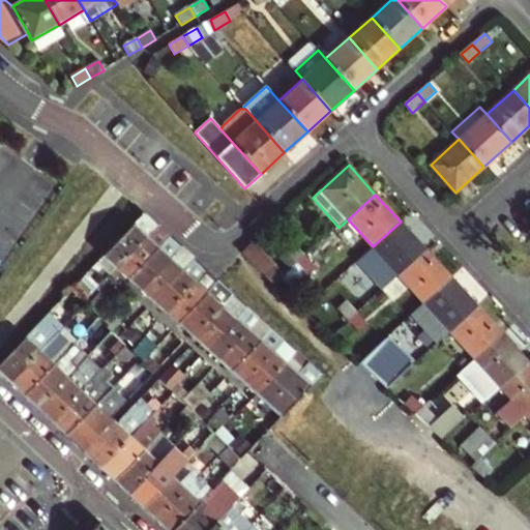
[(104,257),(117,268),(156,227),(143,215),(104,257)]
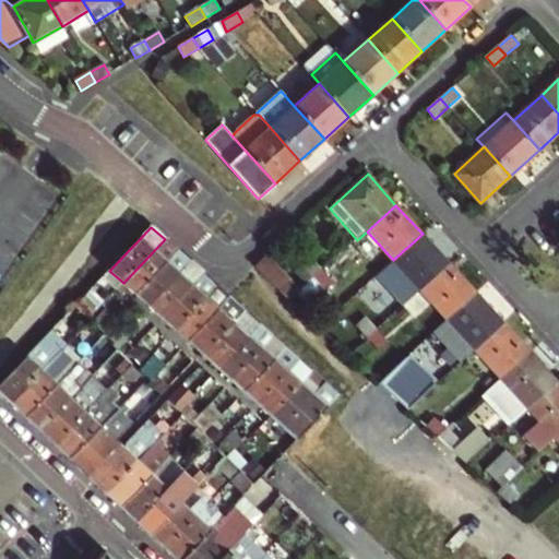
[(450,263),(423,234),(393,260),(375,277),(402,307),(419,290),(450,263)]
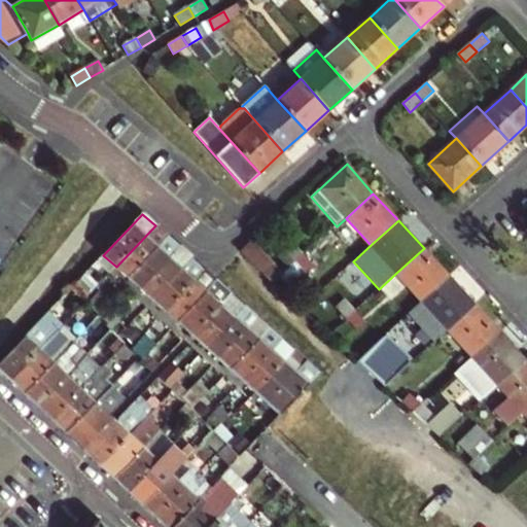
[(155,225),(116,267),(128,278),(168,237),(155,225)]
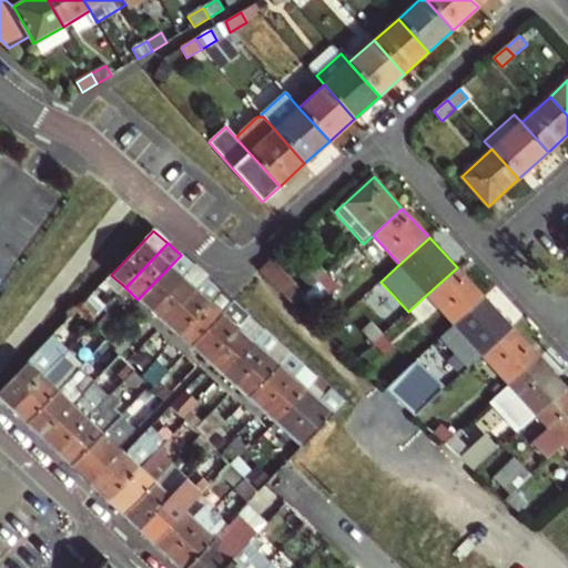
[(181,255),(138,300),(151,311),(193,266),(181,255)]
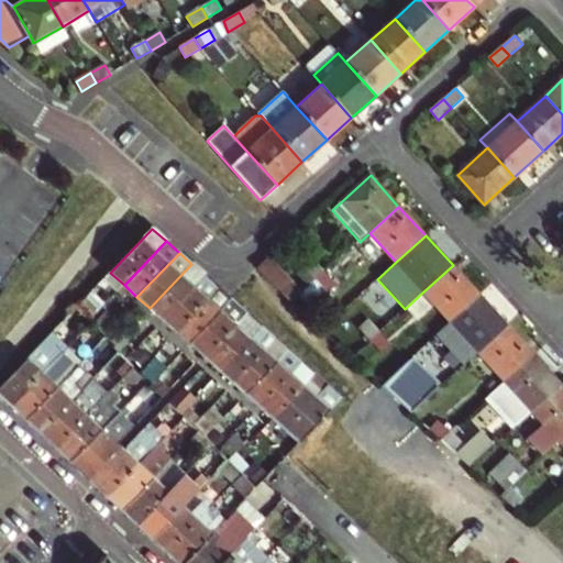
[(304,291),(267,256),(255,268),(291,302),(304,291)]
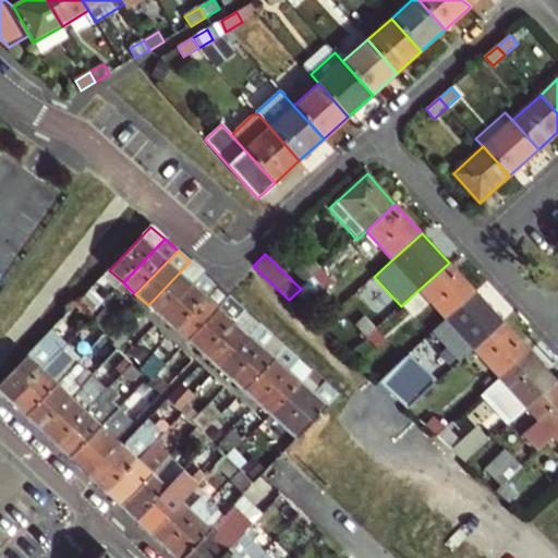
[(310,257),(302,265),(314,278),(322,270),(310,257)]
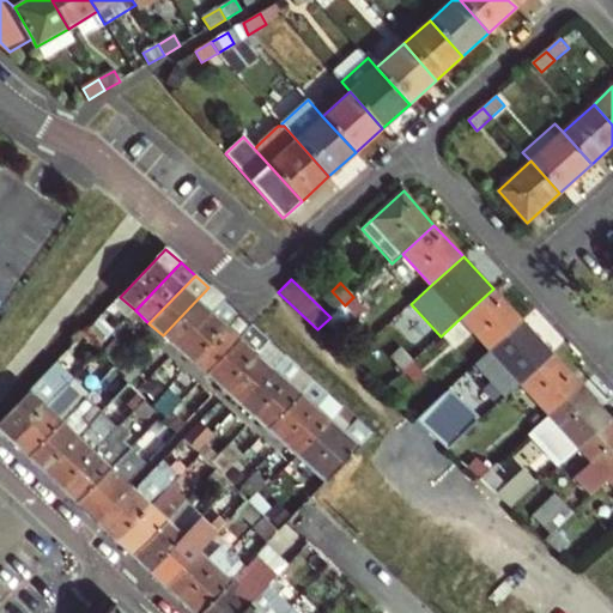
[(223,301),(208,287),(163,335),(177,349),(223,301)]
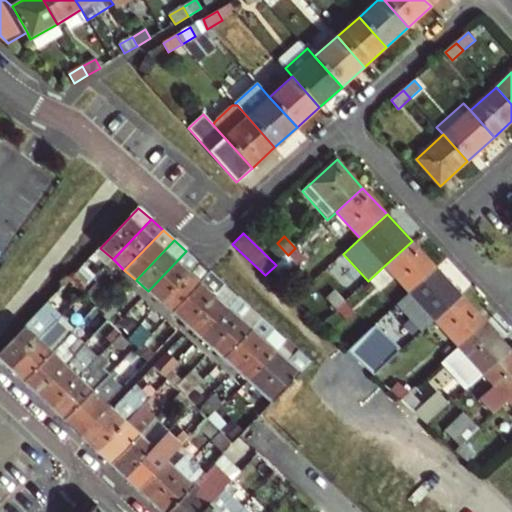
[(409,293),(436,268),(412,241),(384,266),(409,293)]
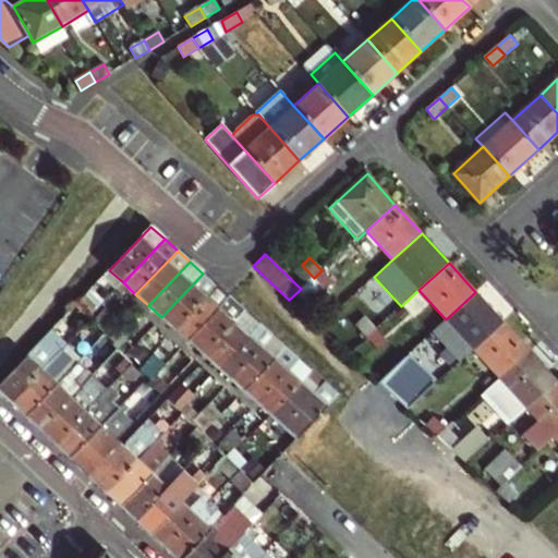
[(314,278),(302,265),(296,270),(307,283),(314,278)]
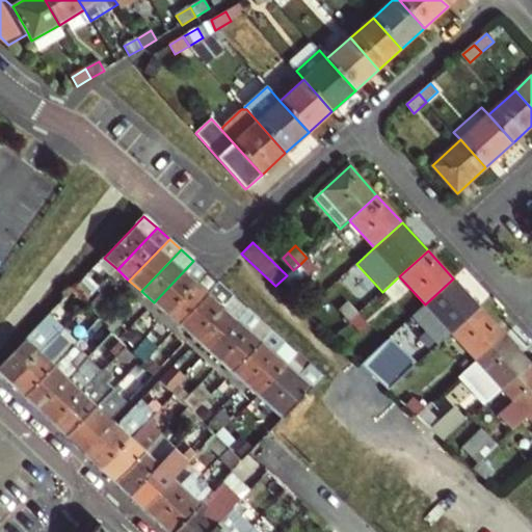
[(317,269),(307,258),(299,265),(310,276),(317,269)]
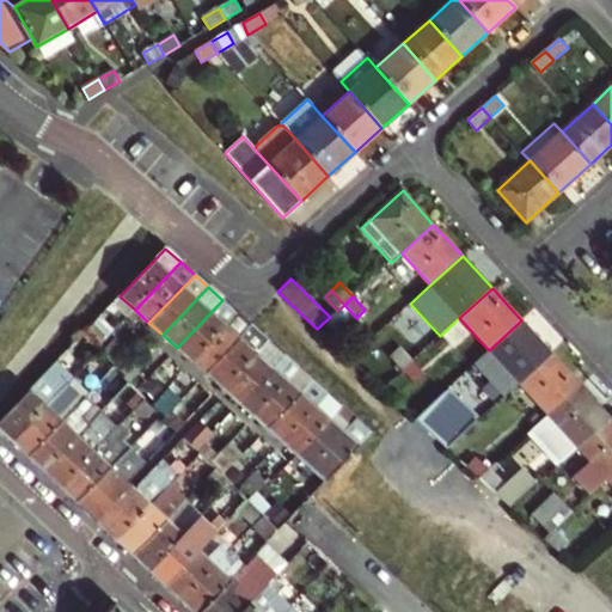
[(222,300),(177,348),(191,361),(238,314),(222,300)]
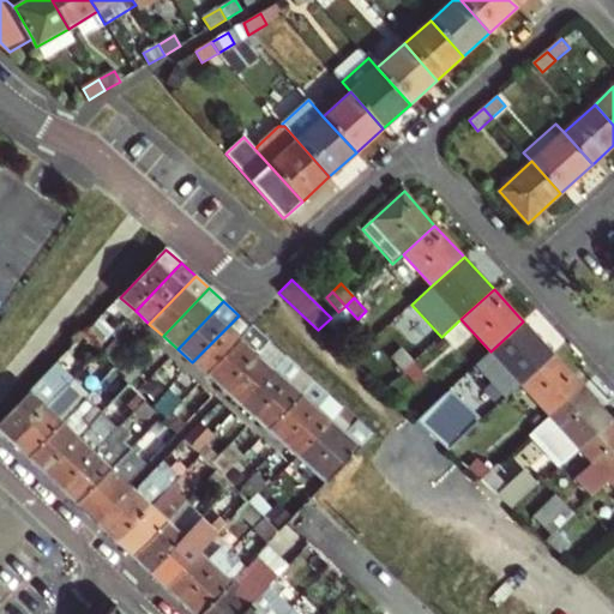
[(113,313),(108,309),(80,338),(88,344),(101,330),(98,329),(113,313)]
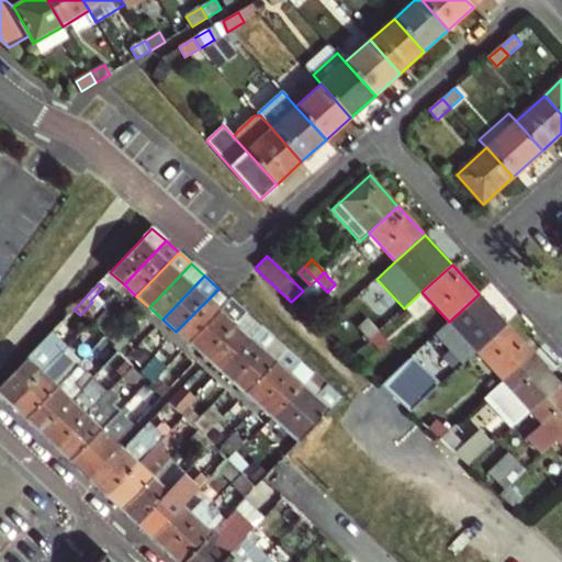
[(218,289),(176,332),(189,343),(231,300),(218,289)]
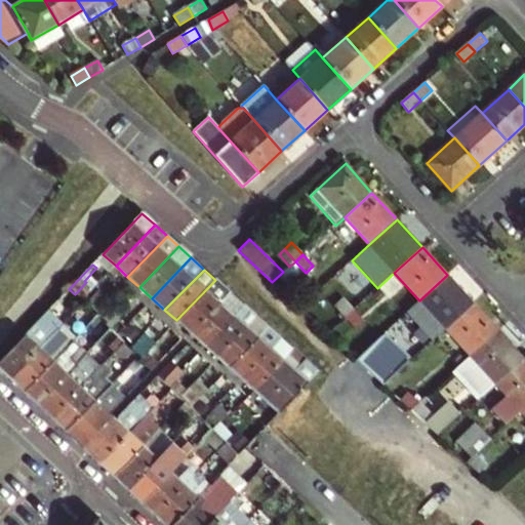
[(445,328),(473,304),(447,275),(419,300),(445,328)]
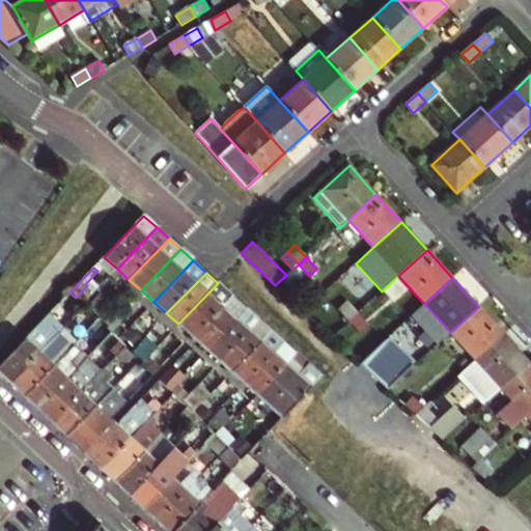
[(218,283),(178,324),(192,337),(232,296),(218,283)]
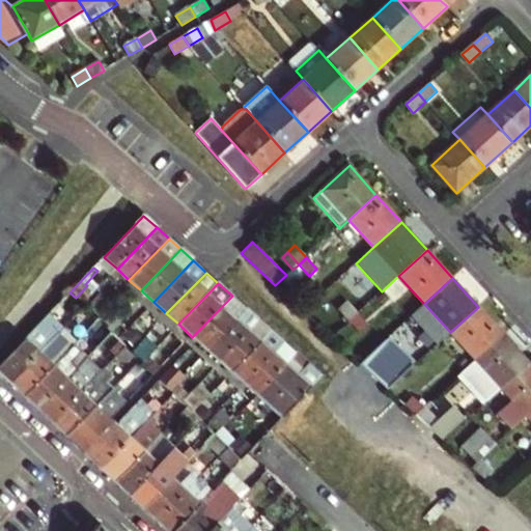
[(89,306),(96,313),(106,304),(109,301),(101,294),(89,306)]
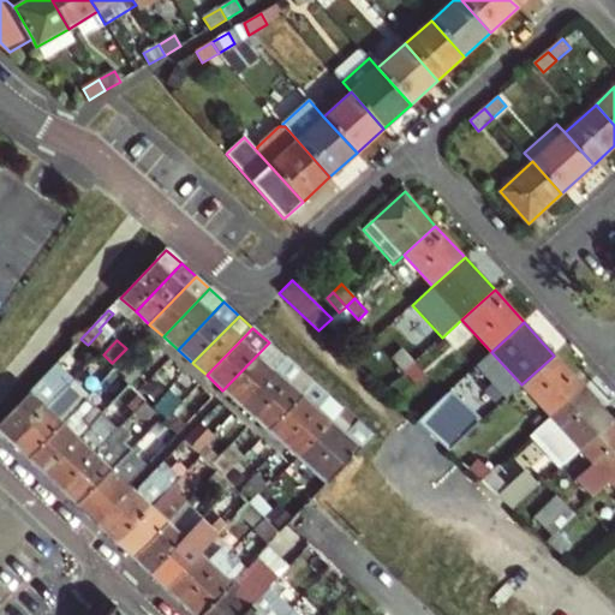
[(222,390),(239,405),(286,358),(269,342),(222,390)]
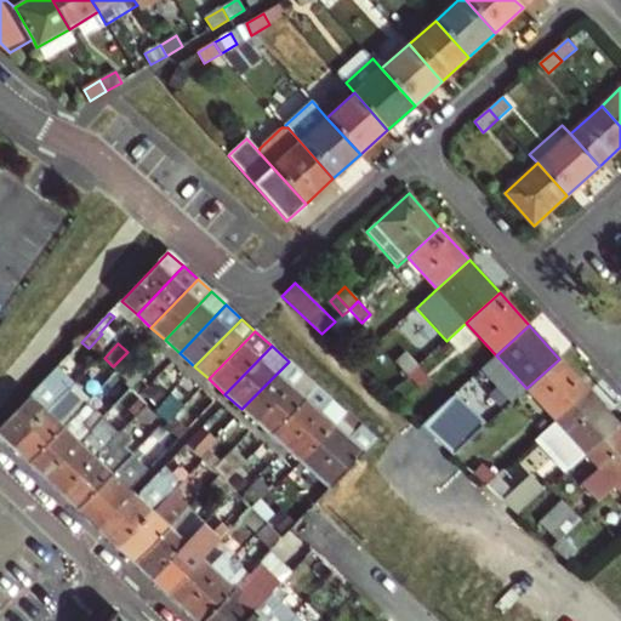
[(409,375),(417,366),(405,353),(397,362),(409,375)]
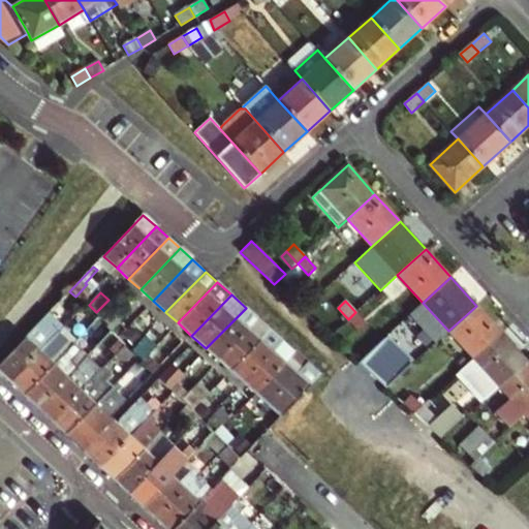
[(117,314),(105,303),(96,312),(109,323),(117,314)]
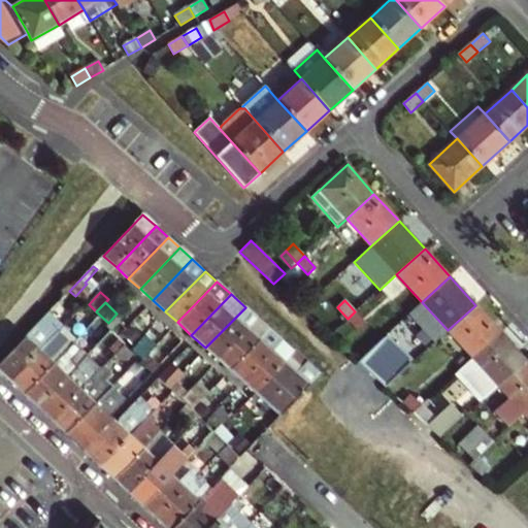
[(473,358),(501,333),(475,305),(448,330),(473,358)]
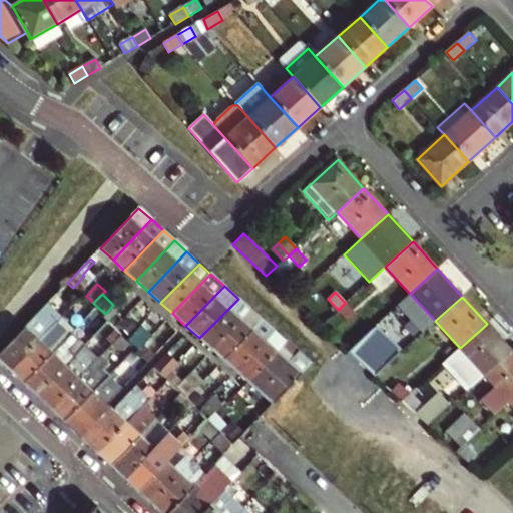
[(238,299),(199,338),(211,349),(249,309),(238,299)]
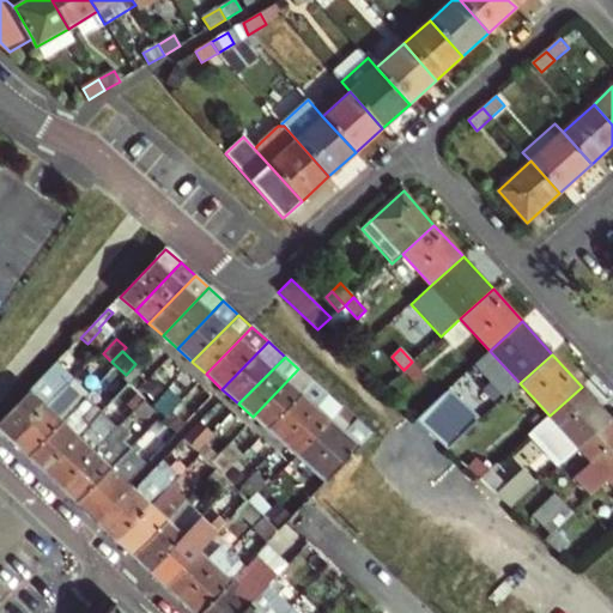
[(412,362),(404,370),(416,383),(425,375),(412,362)]
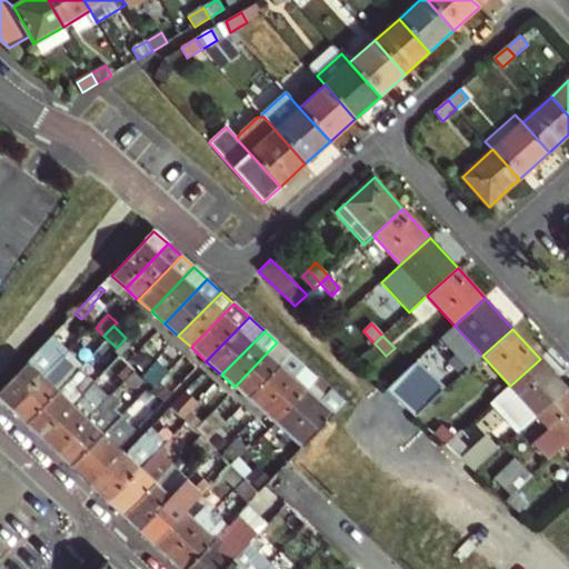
[(0,390),(0,399),(11,410),(52,366),(61,357),(47,342),(0,390)]
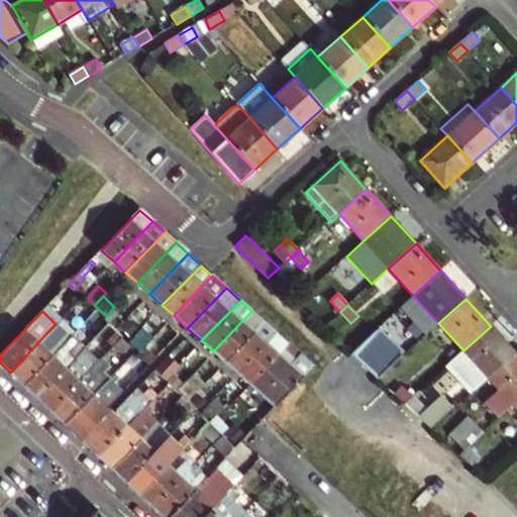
[(213,351),(226,363),(265,323),(251,311),(213,351)]
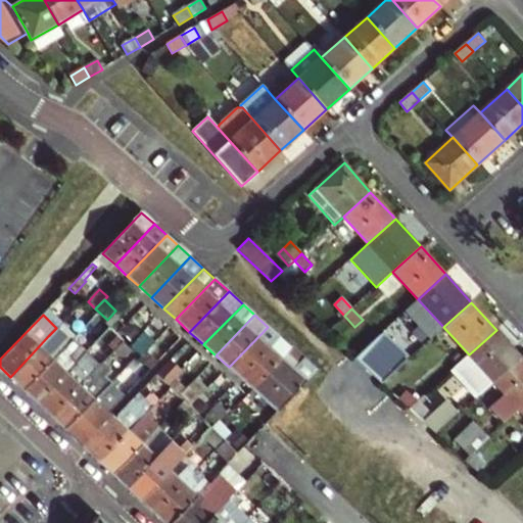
[(123,339),(116,333),(109,327),(102,334),(115,347),(123,339)]
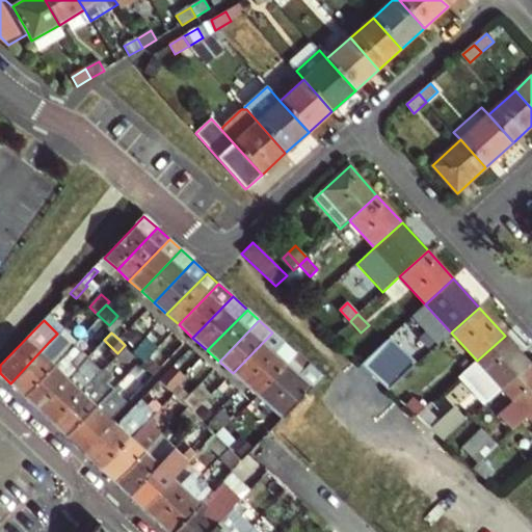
[(272,333),(233,373),(244,383),(284,343),(272,333)]
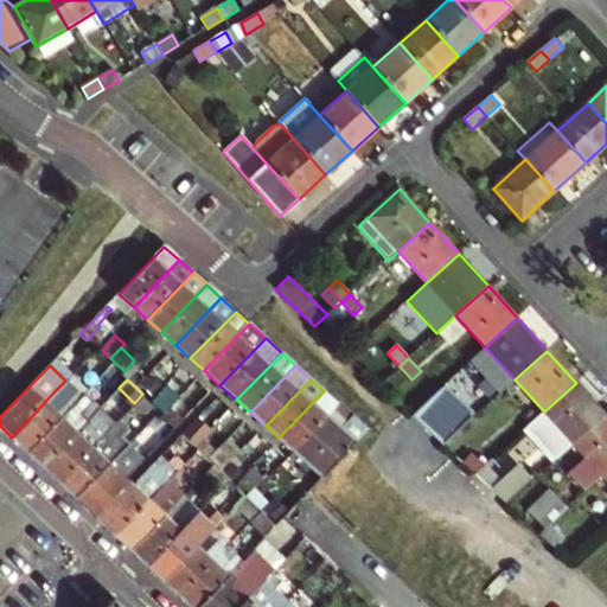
[(159,409),(164,414),(180,395),(166,382),(149,400),(159,409)]
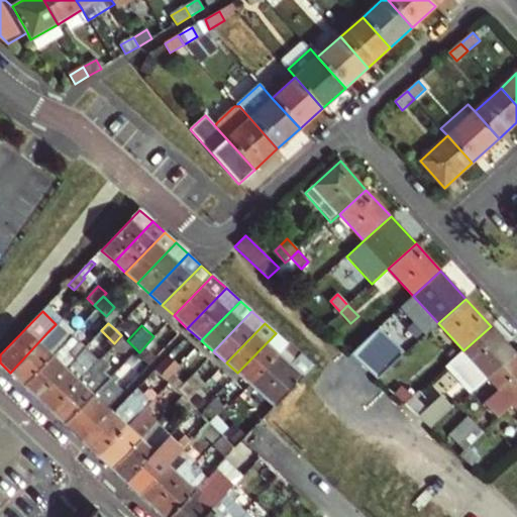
[(515,352),(491,326),(463,350),(488,378),(515,352)]
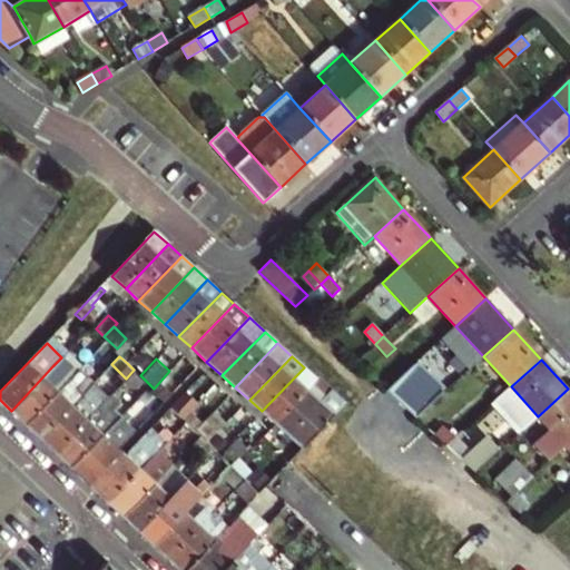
[(385,390),(416,419),(445,391),(415,363),(385,390)]
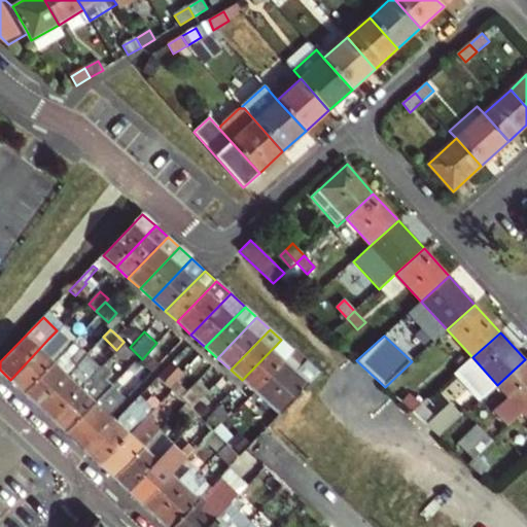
[(10,380),(23,392),(63,351),(48,339),(10,380)]
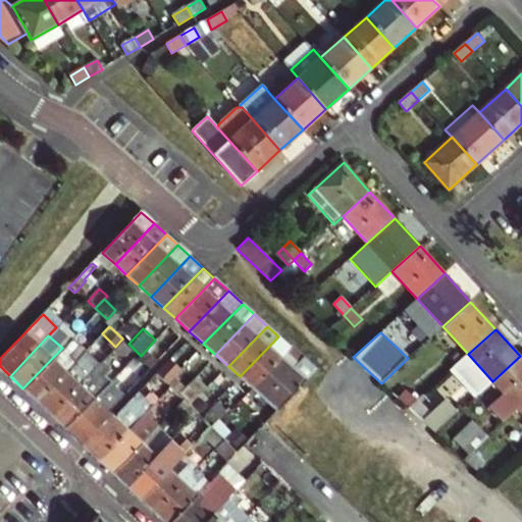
[(278,336),(240,376),(252,387),(291,347),(278,336)]
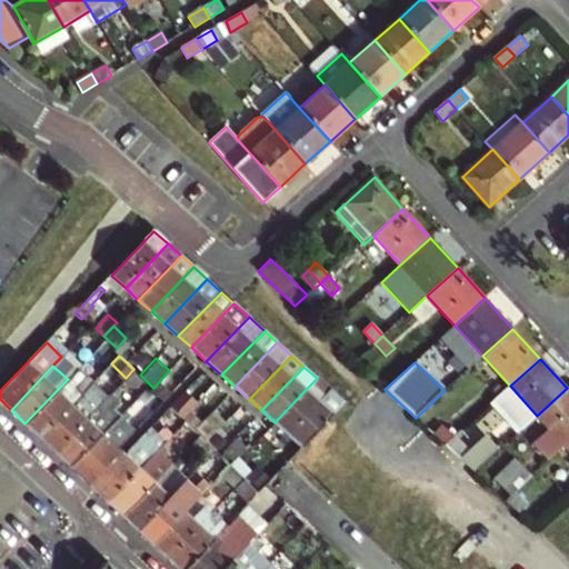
[(126,378),(122,381),(138,395),(147,385),(149,383),(140,375),(133,369),(126,378)]
